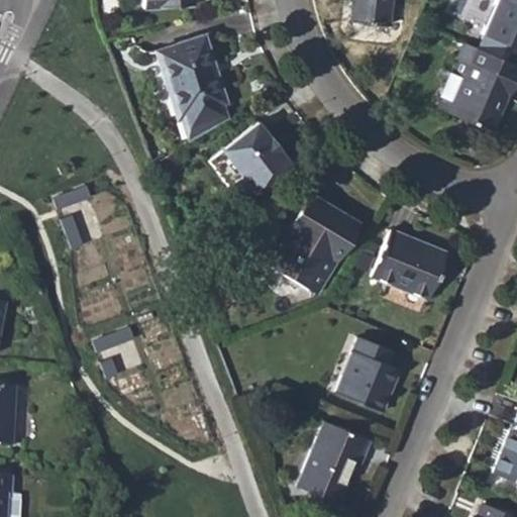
[(387,25),(389,0),(349,0),(347,20),(387,25)]
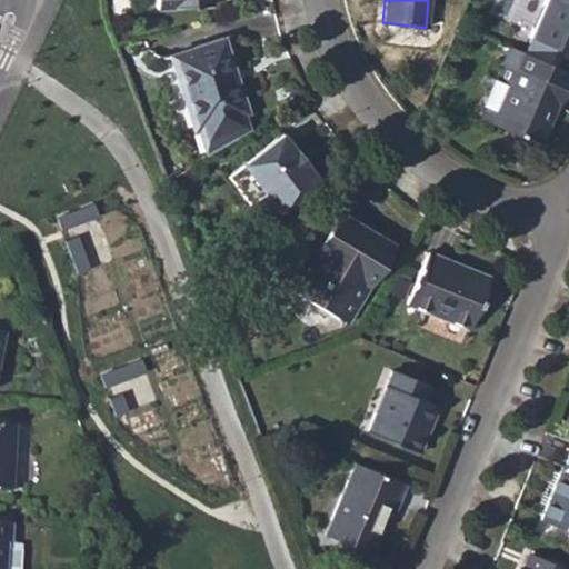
[(568,0),(543,0),(527,37),(568,55),(568,0)]
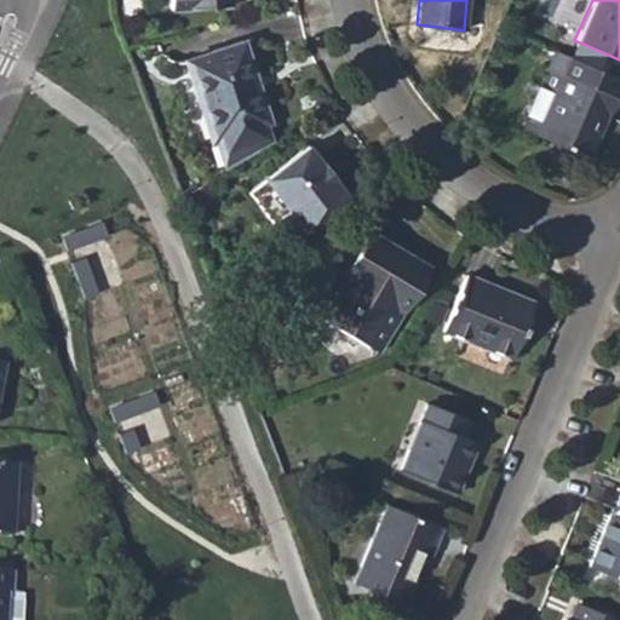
[(222,168),(262,145),(268,142),(263,124),(269,121),(258,89),(254,90),(248,73),(253,72),(242,40),(184,59),(211,141),(212,141),(222,168)]
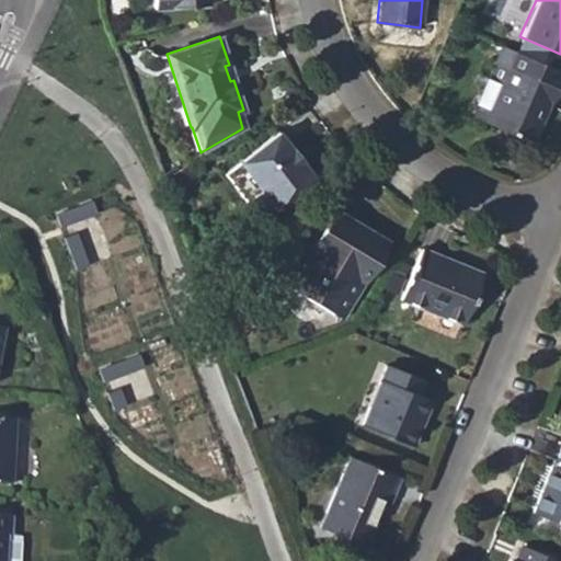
[(531,142),(556,87),(493,60),(487,77),(477,72),(472,82),(482,87),(470,116),(494,126),(497,118),(511,124),(507,132),(531,142)]
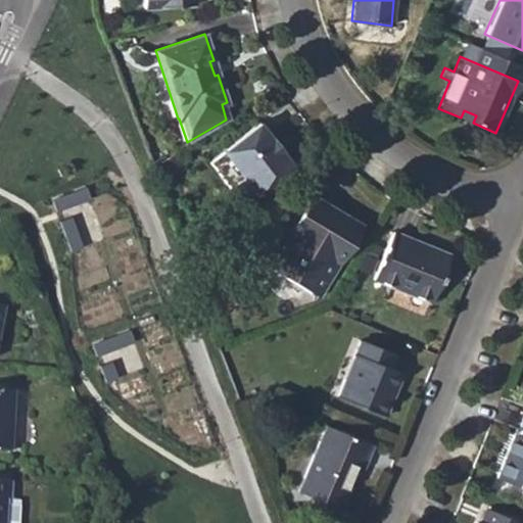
[(209,61),(215,76),(218,75),(214,60),(209,61)]
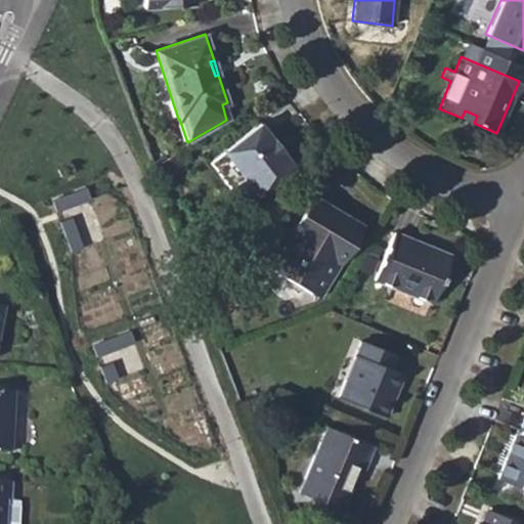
[(462,118),(474,123),(477,116),(465,111),(462,118)]
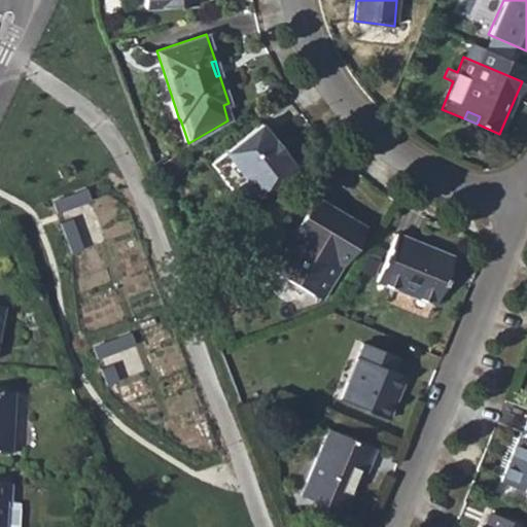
[(264,191),(301,164),(265,118),(227,147),(249,174),(239,183),(237,185),(236,189),(246,202),(250,202),(264,191)]
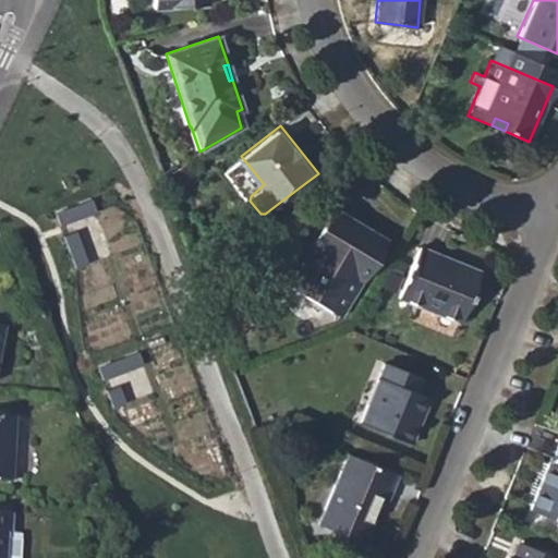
[(364,226),(362,229),(329,209),(307,245),(300,240),(277,278),(341,316),(356,291),(353,289),(359,280),(361,282),(386,240),(364,226)]
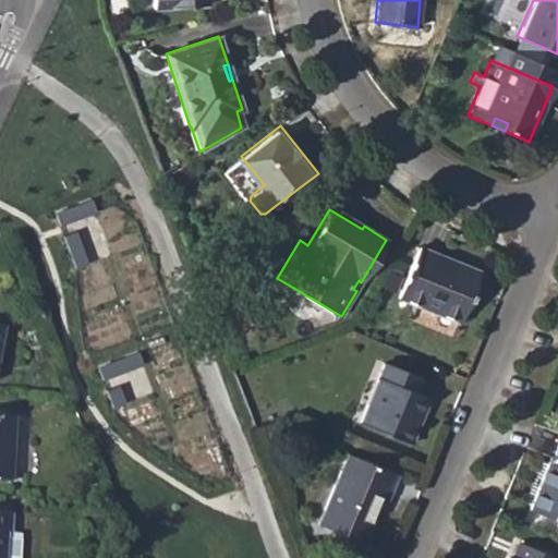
[(471,291),(480,270),(421,245),(400,296),(459,320),(468,299),(464,298),(468,290),(471,291)]
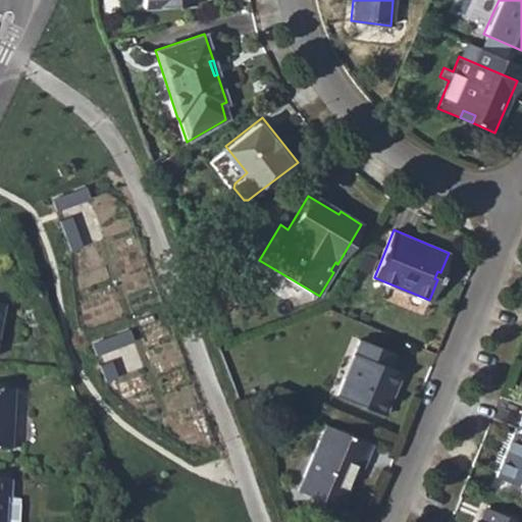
[(387,366),(394,352),(360,337),(335,395),(383,414),(401,371),(387,366)]
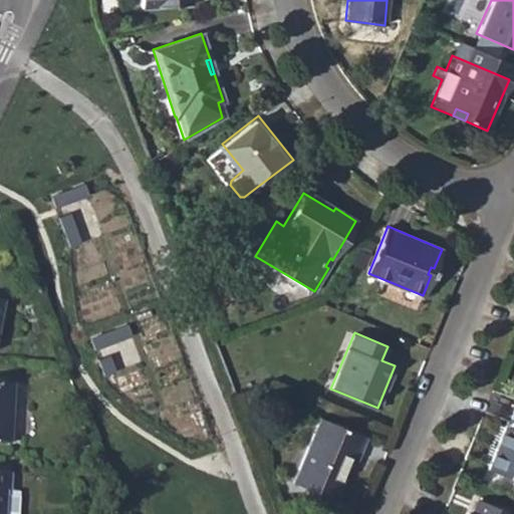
[(0,442),(10,443),(13,382),(0,381),(0,442)]
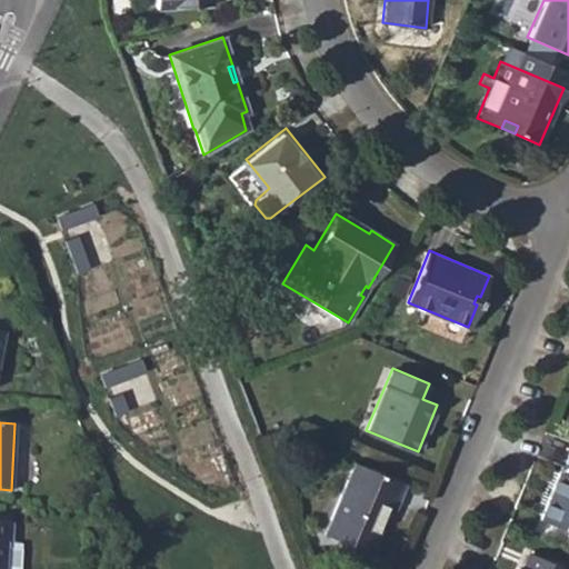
[(568,450),(561,473),(558,472),(540,519),(568,530),(568,450)]
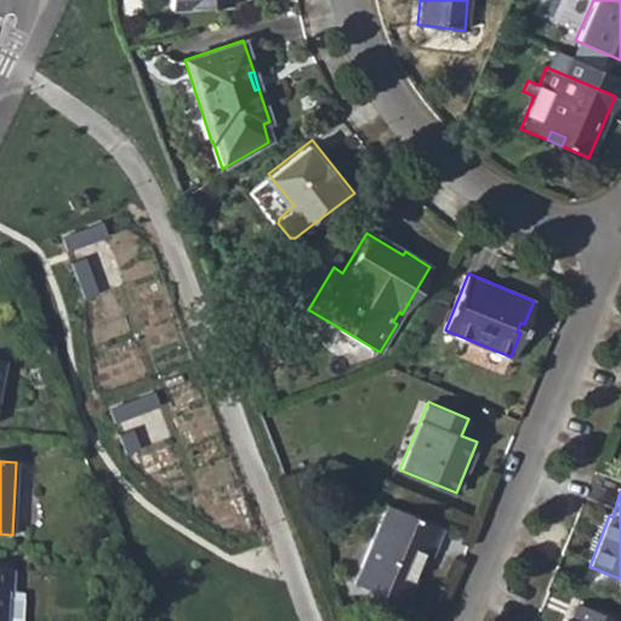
[(431,556),(442,527),(386,503),(354,582),(388,597),(392,586),(409,593),(419,568),(414,565),(420,551),(426,553),(431,556)]
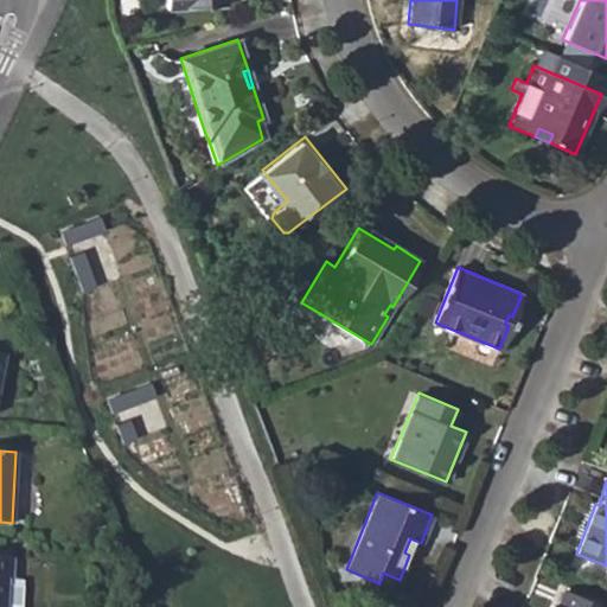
[(404,553),(409,555),(416,541),(410,538),(404,553)]
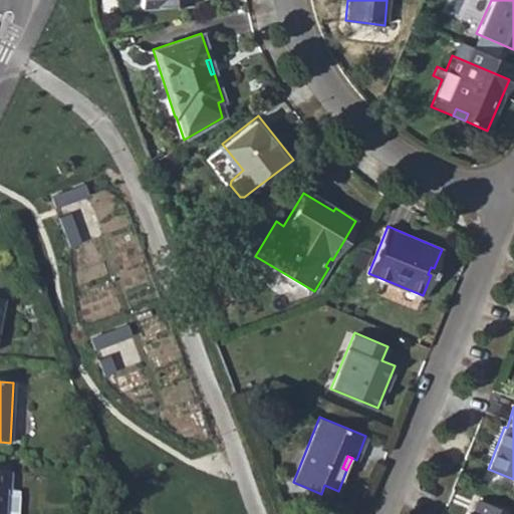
[(0,513),(18,513),(19,491),(8,490),(8,473),(0,472),(0,513)]
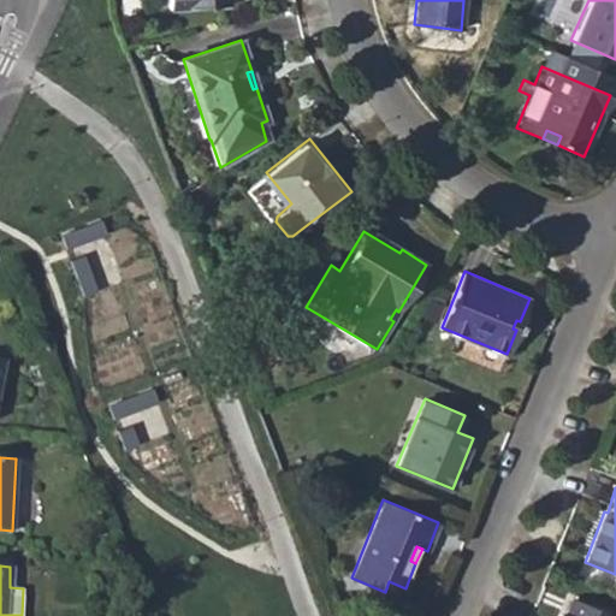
[(385,592),(402,598),(406,588),(389,581),(385,592)]
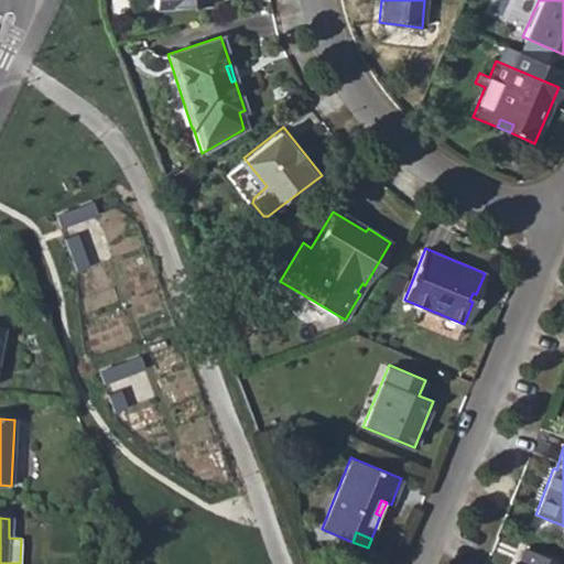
[(525,548),(518,563),(516,562),(514,563),(563,563),(525,548)]
